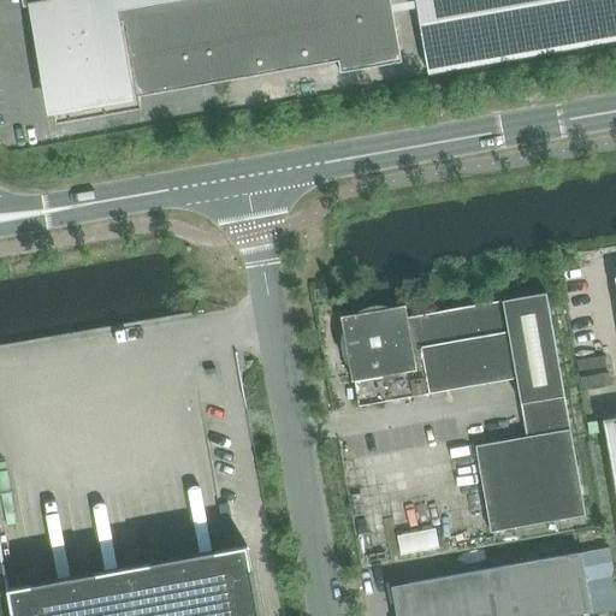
[(390,0),(66,0),(42,5),(48,39),(41,40),(45,63),(52,61),(61,118),(140,104),(137,92),(147,90),(148,96),(199,88),(197,81),(230,75),(231,82),(338,63),(341,75),(402,63),(390,0)]
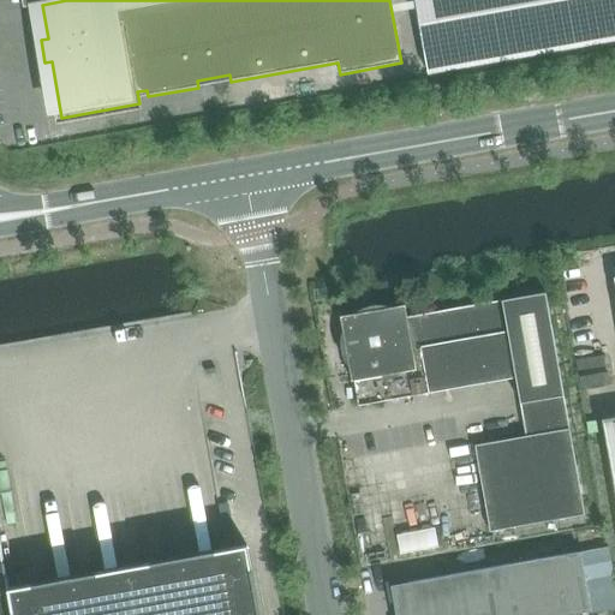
[(614,0),(415,0),(428,75),(614,41),(614,0)]
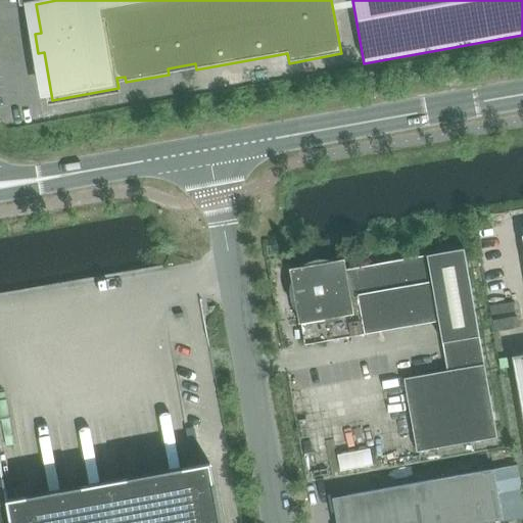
[(479,337),(464,249),(346,270),(344,259),(289,270),(299,324),(301,324),(304,345),(438,322),(442,343),(447,371),(403,379),(416,452),(495,437),(479,337)]
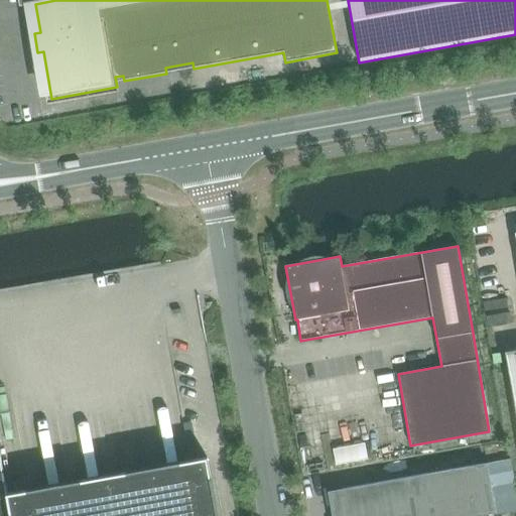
[(515,350),(505,353),(515,415),(515,350)]
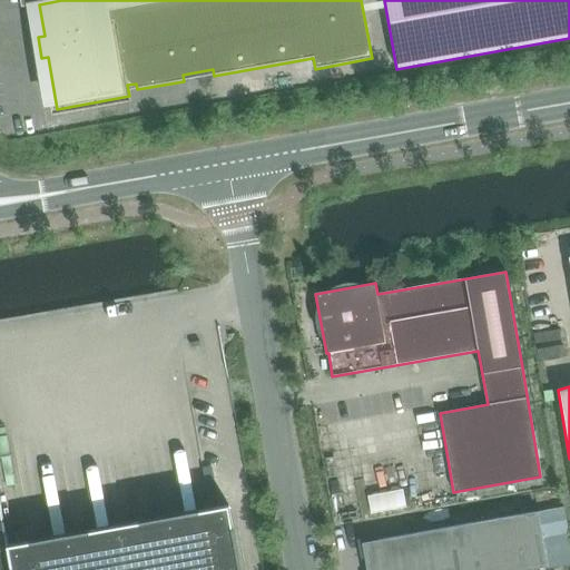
[(0,569),(239,569),(228,508),(141,523),(8,548),(0,503),(0,569)]
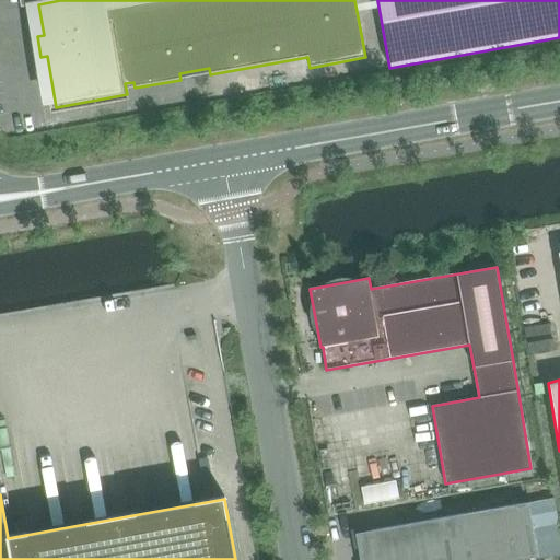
[(360,559),(517,559),(538,556),(528,502),(464,514),(356,534),(360,559)]
